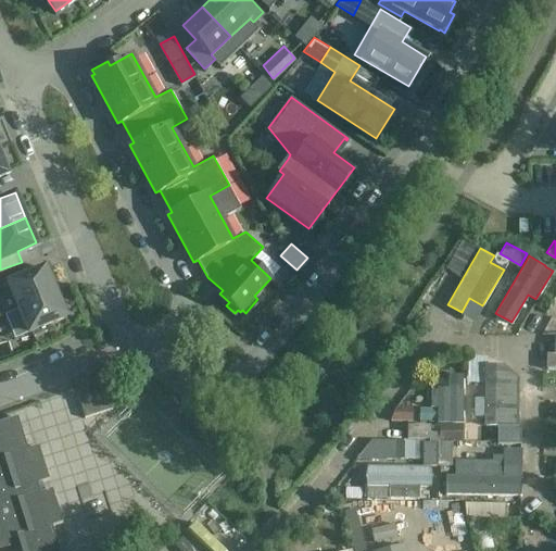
[(0,284),(8,280),(19,305),(55,290),(45,265),(24,274),(19,263),(0,270),(0,284)]
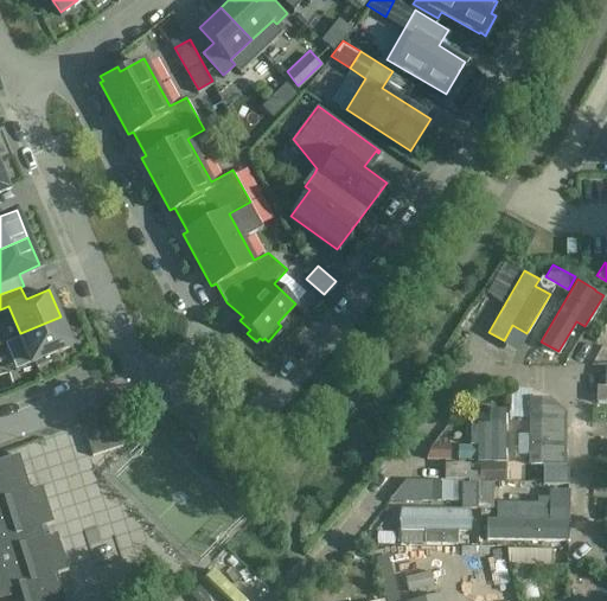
[(61,317),(20,333),(32,360),(34,359),(37,364),(51,358),(49,353),(72,344),(61,317)]
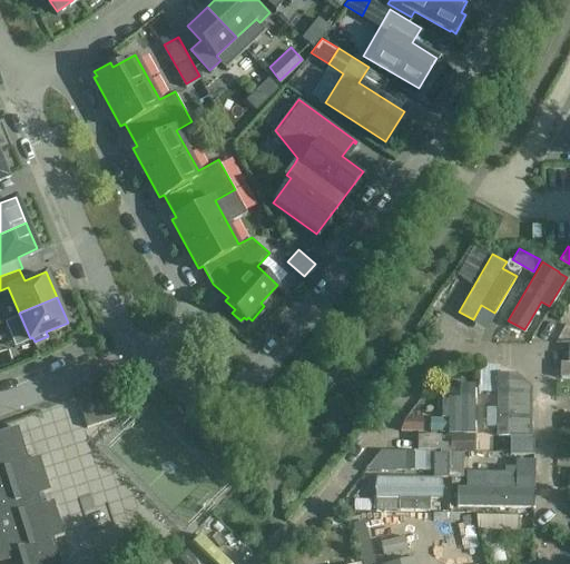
[(23,328),(9,334),(20,359),(35,354),(23,328)]
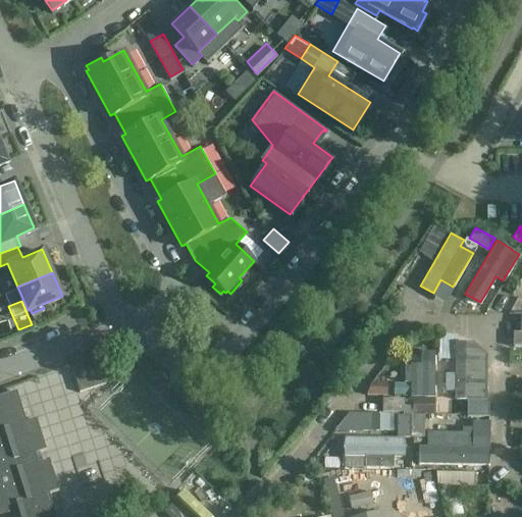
[(521,346),(521,331),(513,331),(512,346),(521,346)]
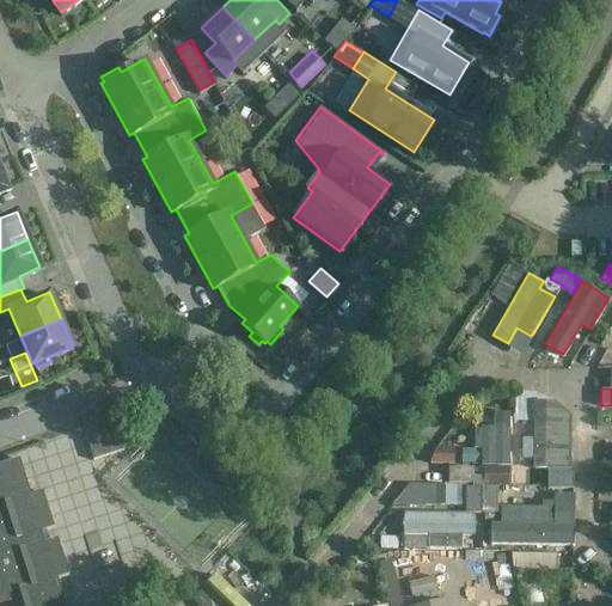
[(536,399),(534,399),(533,418),(533,436),(532,455),(532,466),(569,467),(569,414),(554,401),(536,399)]
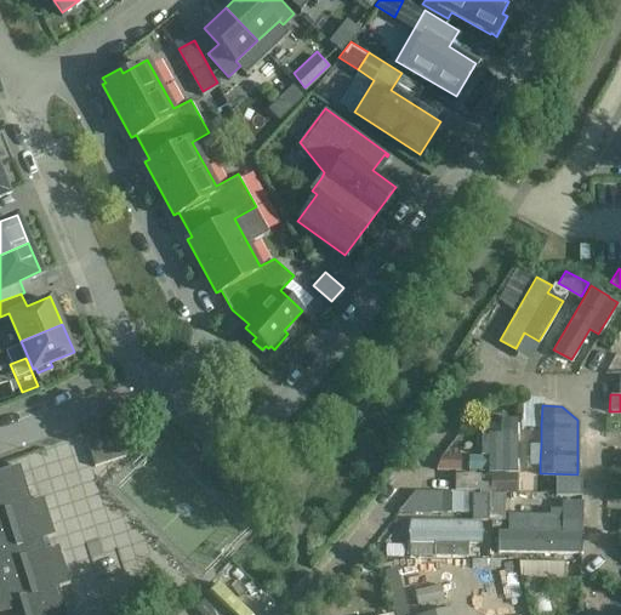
[(501,431),(490,431),(490,433),(482,433),(482,451),(489,453),(489,470),(517,470),(518,416),(501,416),(501,431)]
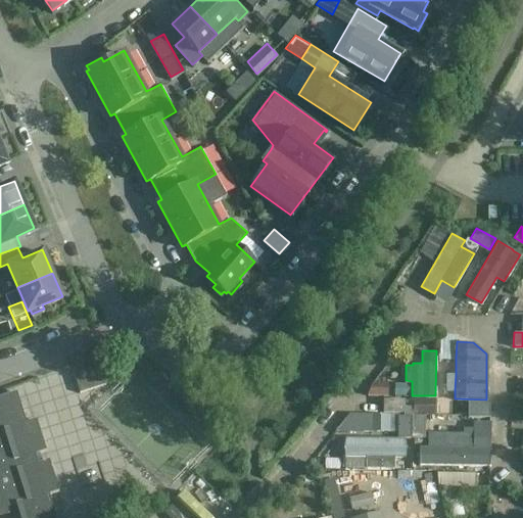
[(99,364),(92,366),(74,371),(79,389),(105,382),(99,364)]
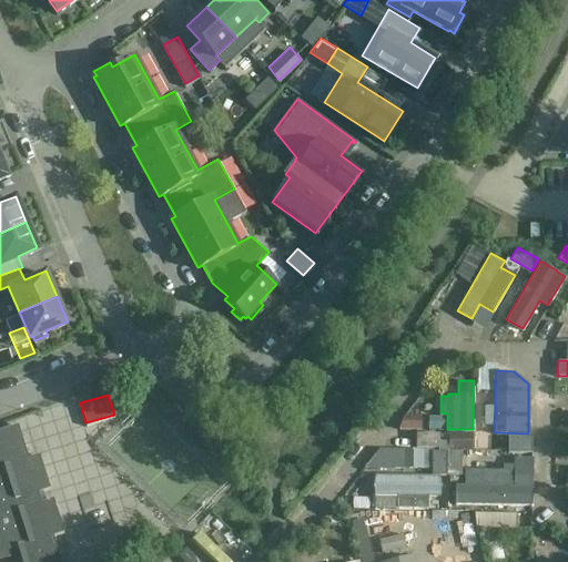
[(405,412),(399,426),(421,427),(421,412),(405,412)]
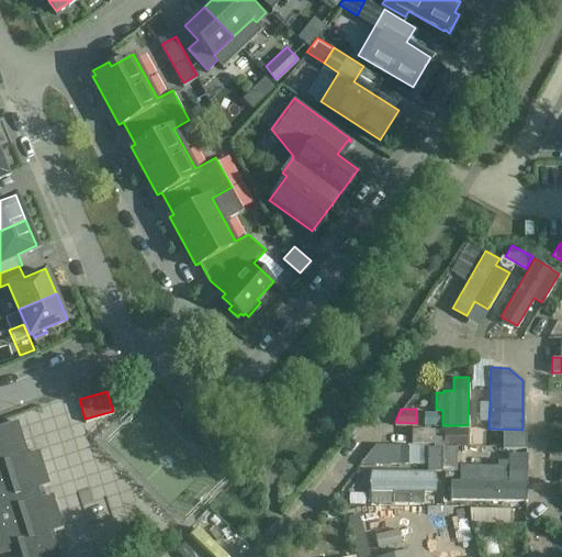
[(0,553),(9,550),(7,543),(17,539),(19,547),(22,546),(24,556),(59,556),(51,530),(63,526),(52,491),(44,493),(41,485),(49,481),(38,448),(26,452),(15,420),(18,420),(18,419),(0,424),(0,553)]
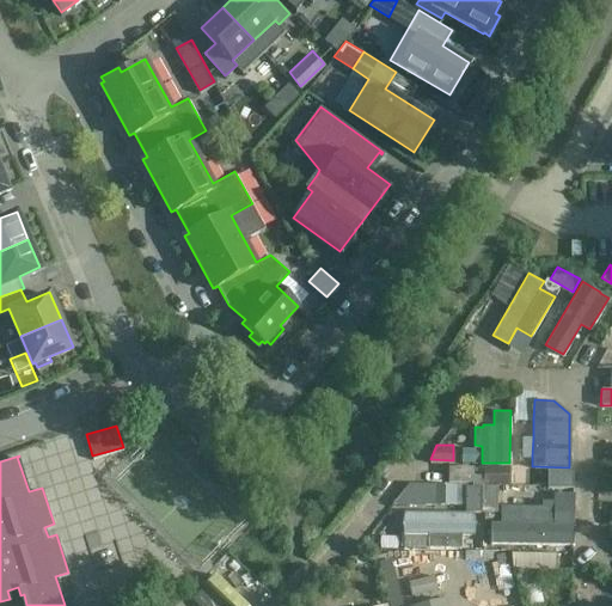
[(447,479),(473,479),(473,464),(448,464),(447,479)]
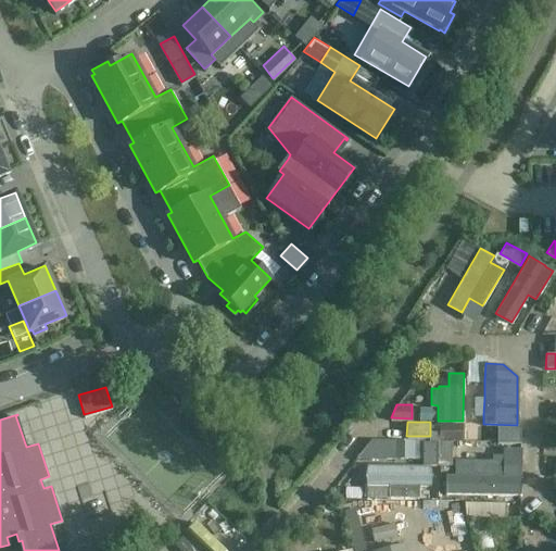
[(439,439),(460,439),(463,439),(463,422),(440,422),(439,439)]
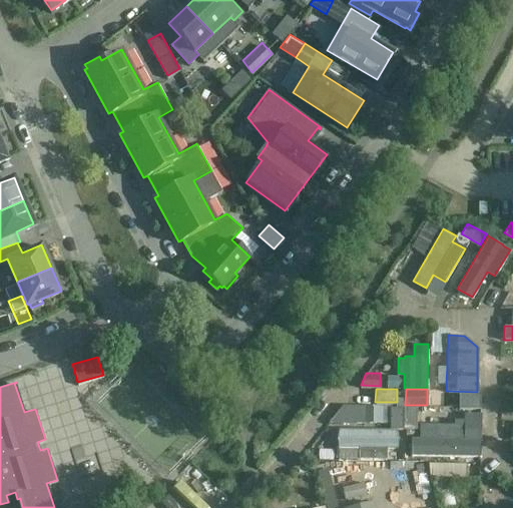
[(479,407),(480,394),(459,395),(459,407),(479,407)]
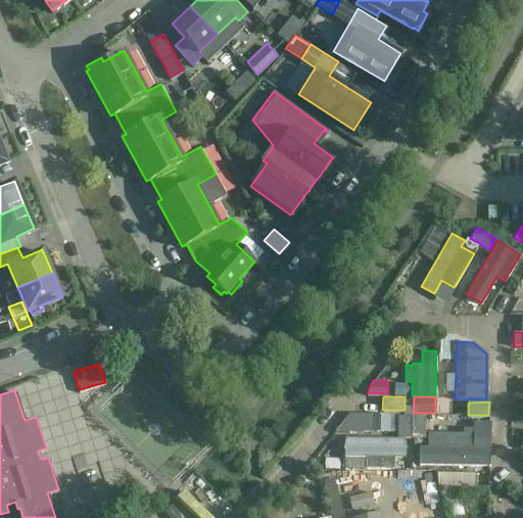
[(348,412),(335,428),(378,429),(389,430),(390,412),(379,412),(348,412)]
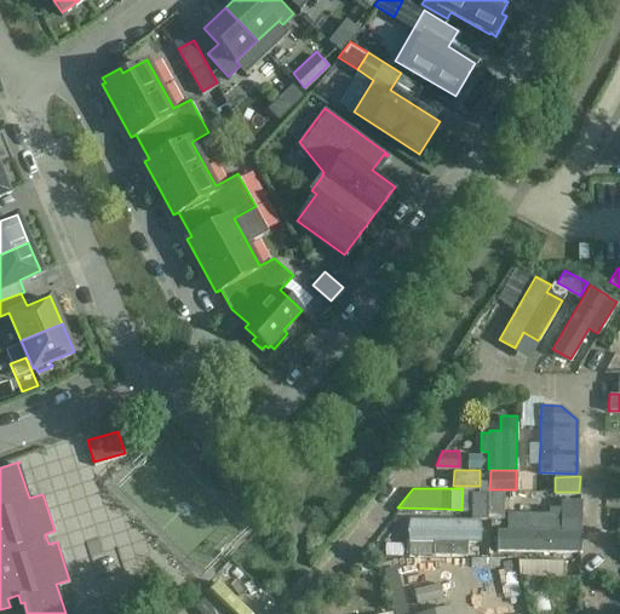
[(504,516),(504,491),(472,491),(471,516),(504,516)]
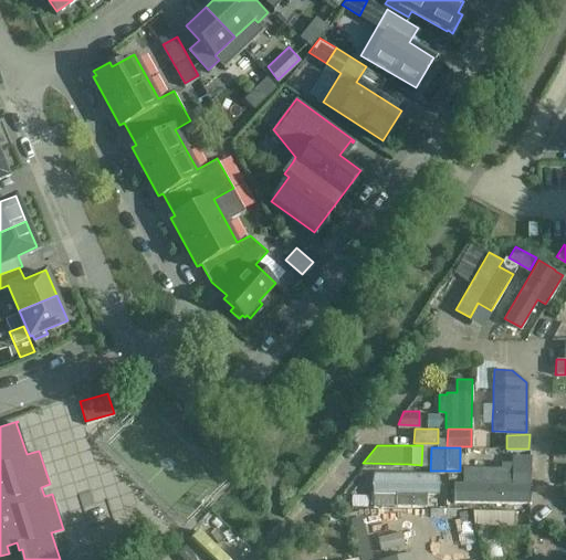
[(513,450),(512,462),(531,462),(532,451),(513,450)]
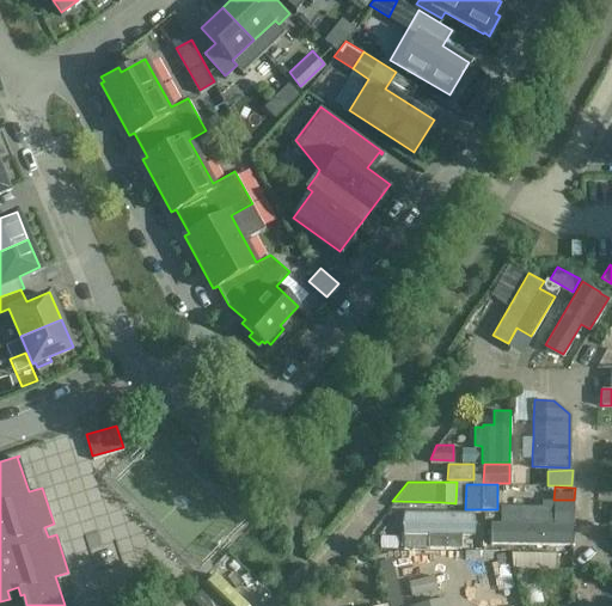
[(491,542),(574,544),(574,542),(574,522),(552,522),(554,505),(501,502),(501,520),(491,520),(491,542)]
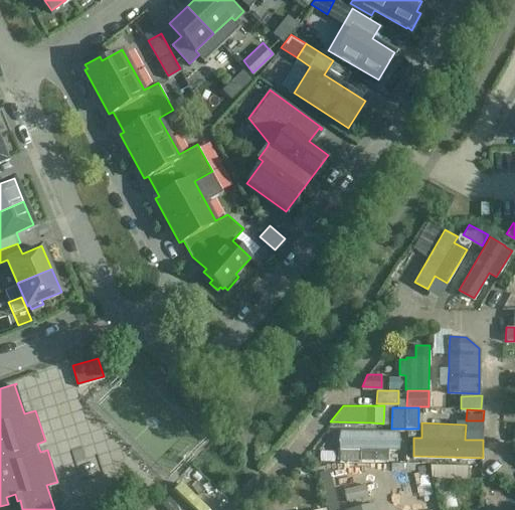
[(343,430),(341,457),(385,458),(387,458),(388,449),(396,449),(396,431),(343,430)]
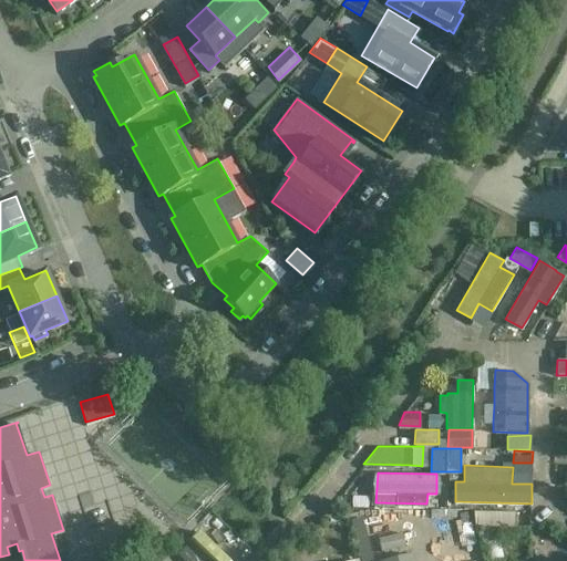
[(514,510),(474,510),(475,525),(476,525),(514,525),(514,510)]
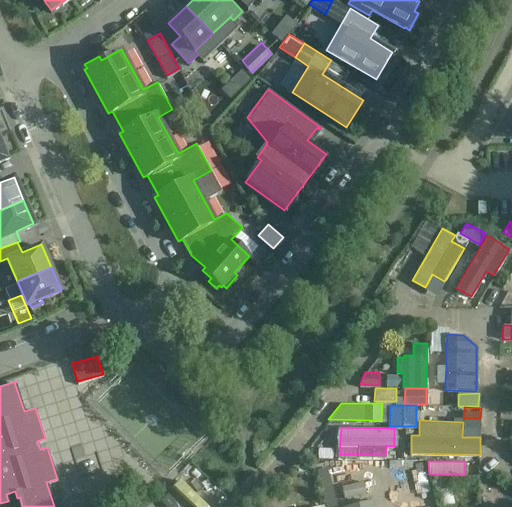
[(344,496),(365,491),(363,479),(341,484),(344,496)]
